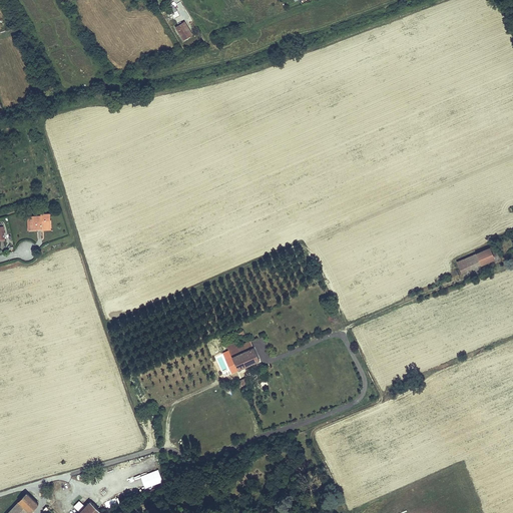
[(189,30),(186,25),(187,24),(185,21),(175,27),(183,41),(192,35),(189,30)]
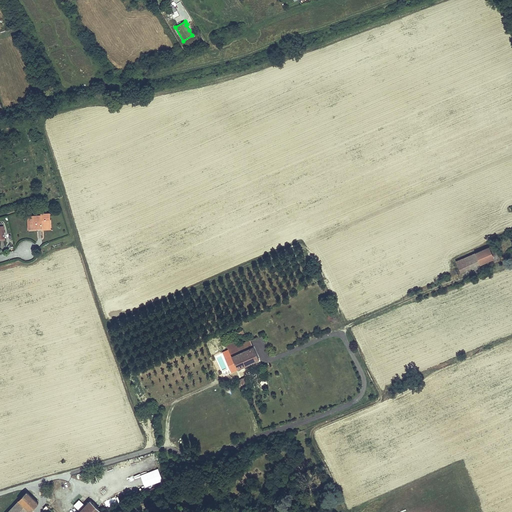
[(28,215),(28,227),(37,227),(41,227),(49,227),(49,221),(50,219),(50,213),(40,214),(41,215),(28,215)]
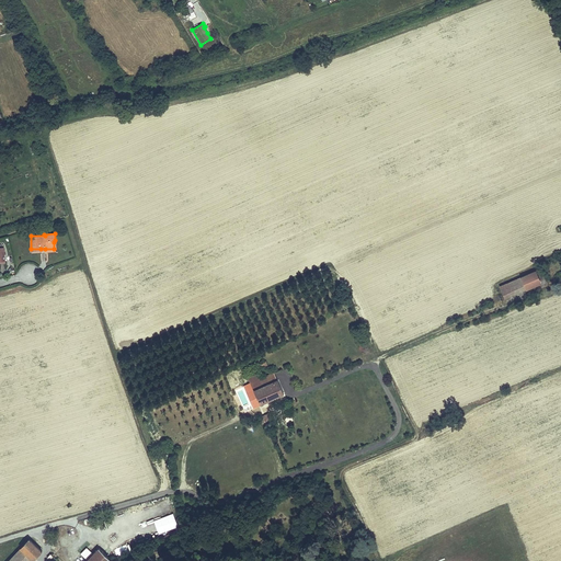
[(536,271),(514,279),(519,292),(540,283),(536,271)]
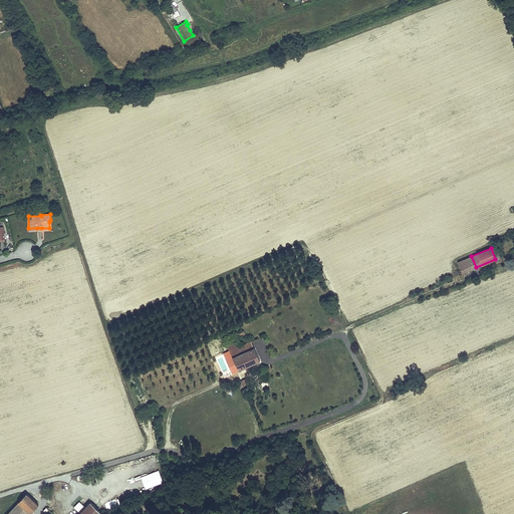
[(471,256),(465,259),(468,266),(470,270),(476,267),(471,256)]
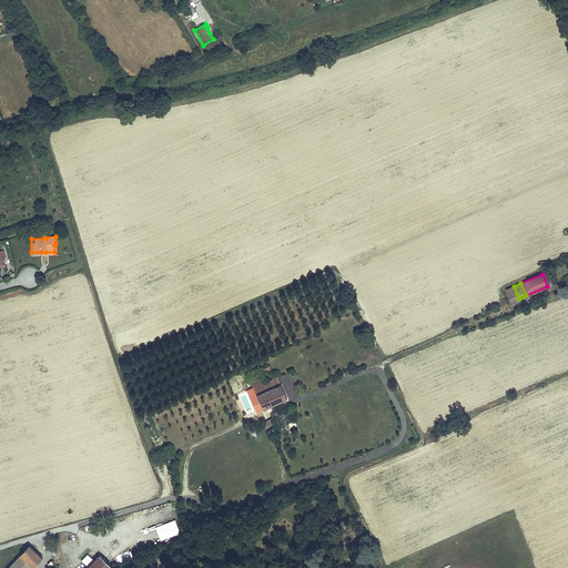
[(517,294),(514,286),(506,290),(509,297),(517,294)]
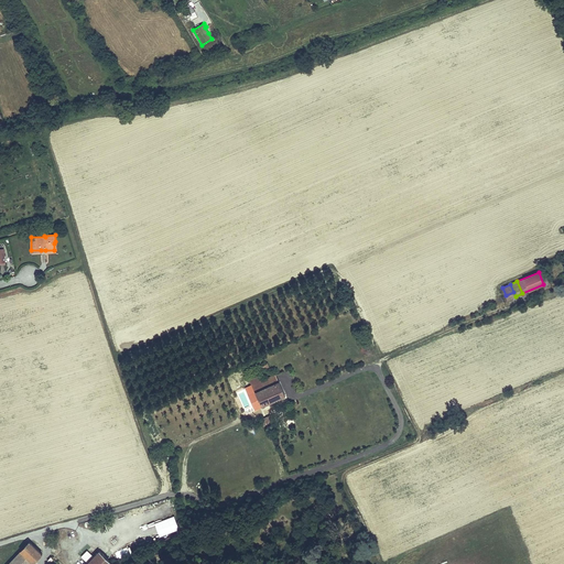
[(278,377),(277,375),(267,379),(270,386),(279,381),(278,377)]
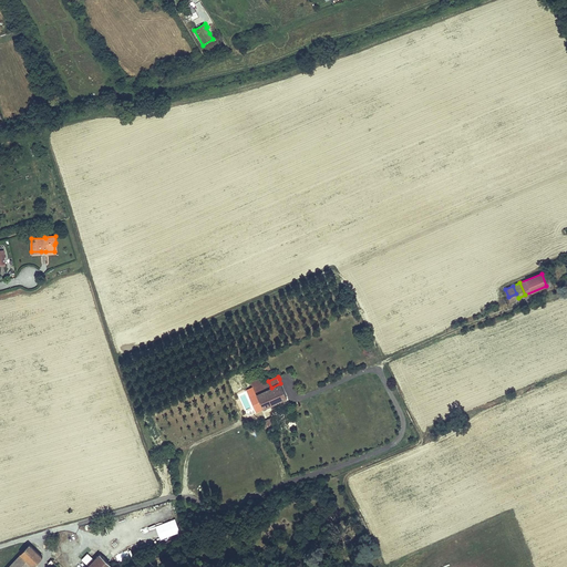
[(250,381),(254,388),(263,409),(287,398),(280,383),(271,388),(268,381),(261,384),(258,378),(250,381)]
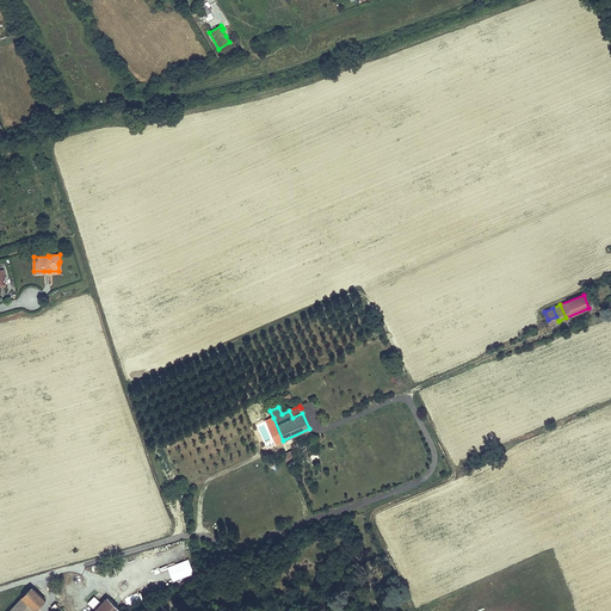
[(283,440),(273,418),(266,420),(276,443),(283,440)]
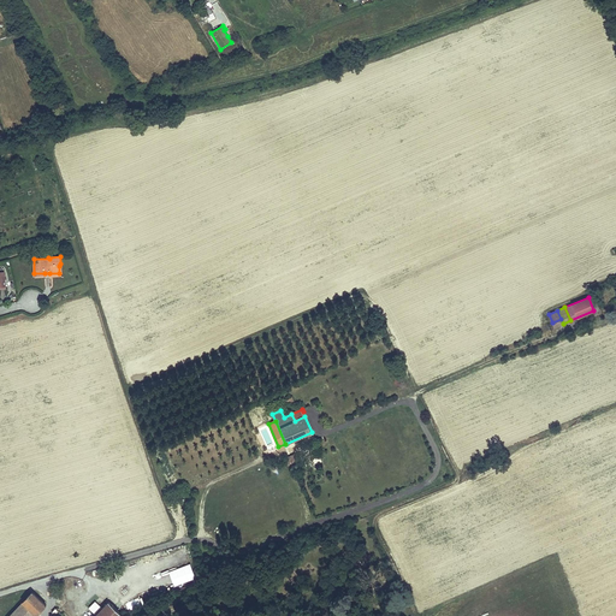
[(285,458),(288,465),(300,460),(296,452),(291,455),(291,456),(285,458)]
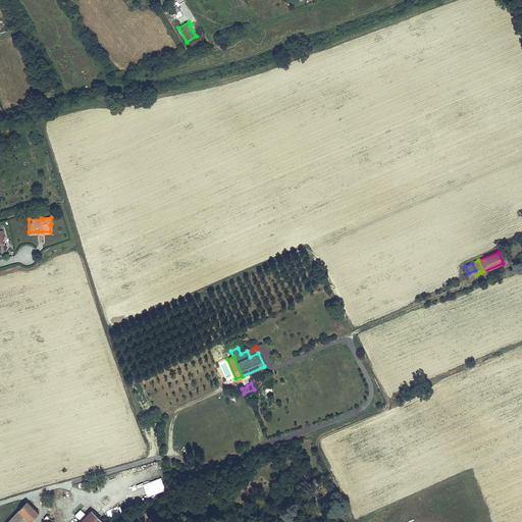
[(161,477),(143,483),(147,497),(165,489),(161,477)]
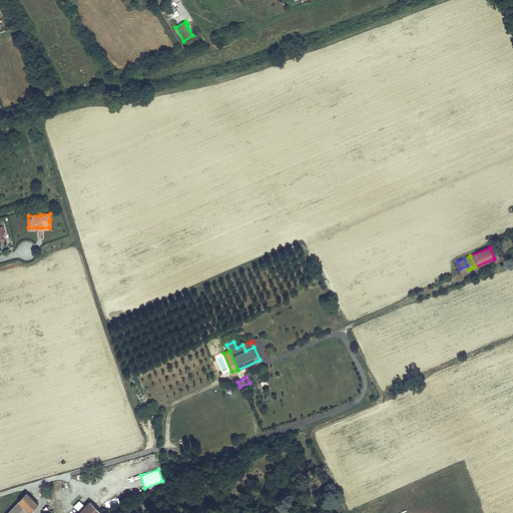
[(145,495),(159,489),(158,487),(149,490),(148,487),(143,489),(145,495)]
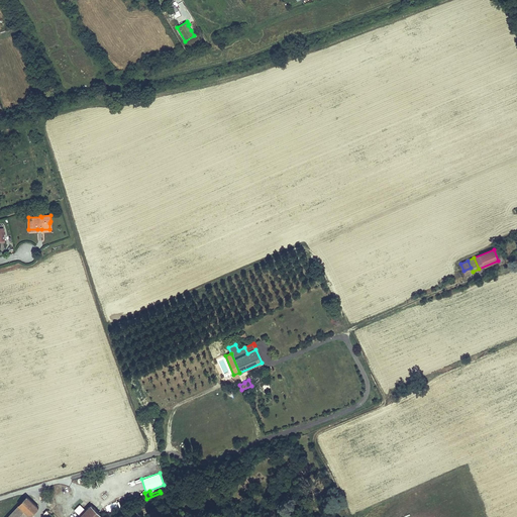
[(161,493),(146,499),(149,508),(153,506),(150,499),(158,497),(160,501),(157,502),(158,505),(164,502),(161,493)]
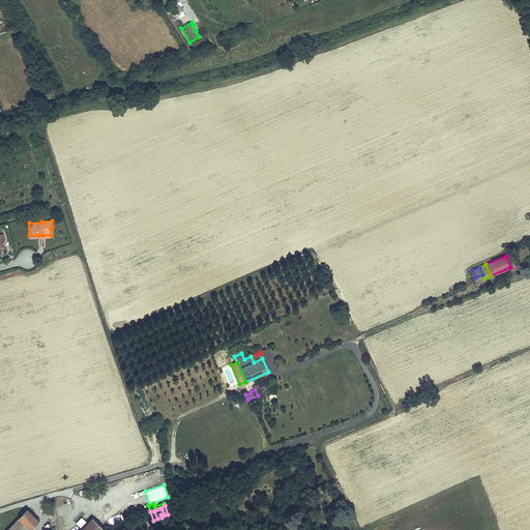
[(6,529),(29,529),(31,529),(39,521),(28,509),(6,529)]
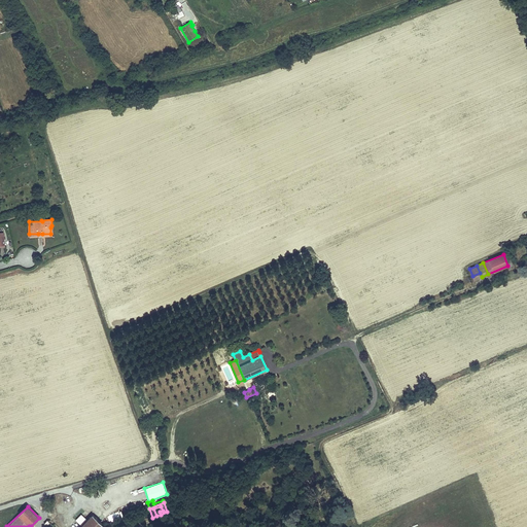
[(114,522),(123,519),(119,512),(111,515),(114,522)]
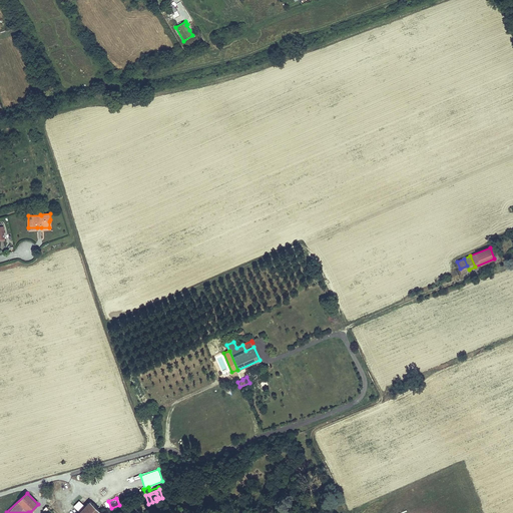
[(101,512),(102,512),(90,501),(78,512),(101,512)]
